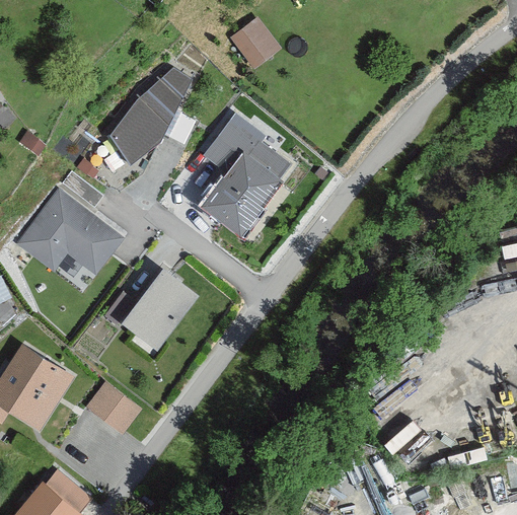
[(280,49),(257,17),(229,37),(251,68),(280,49)]
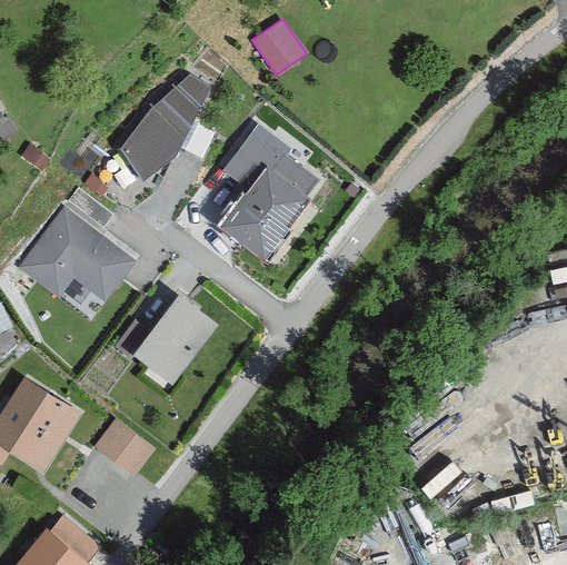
[(209,89),(188,77),(147,109),(121,148),(145,182),(179,154),(209,89)]
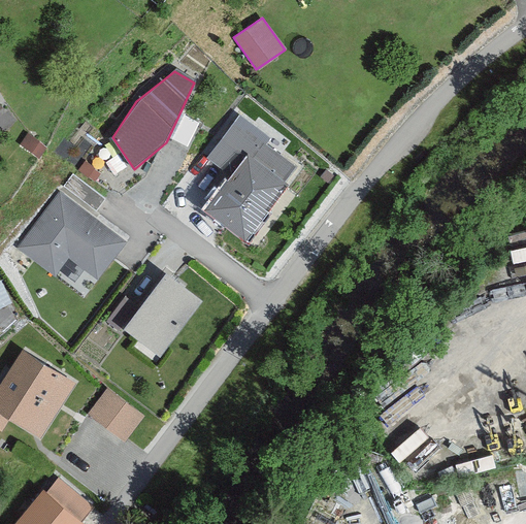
[(296,168),(234,123),(206,159),(231,177),(205,211),(247,242),(289,187),(285,183),(296,168)]
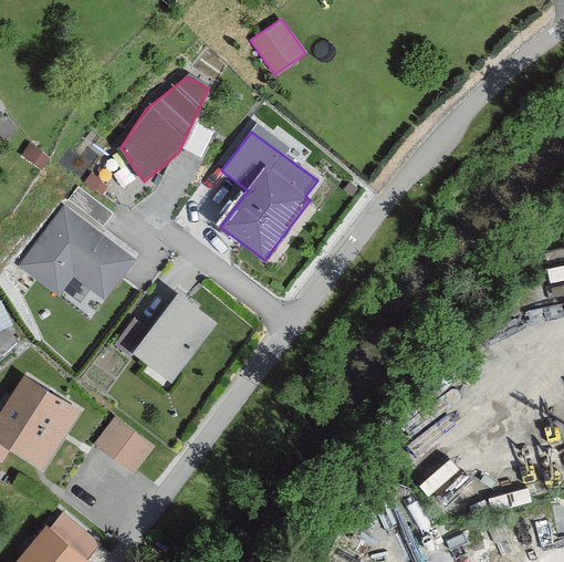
[(58,295),(74,276),(105,299),(136,259),(60,203),(14,262),(58,295)]
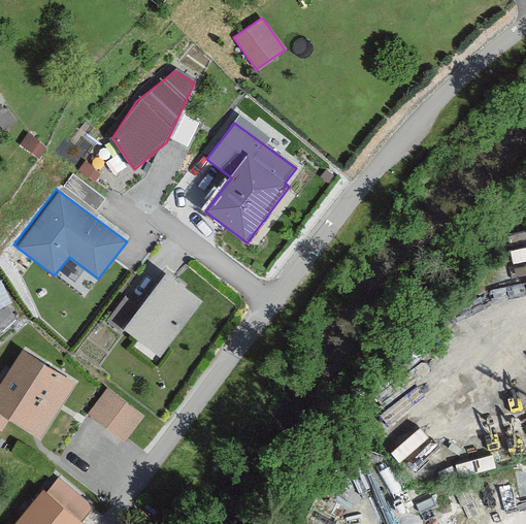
[(0,297),(11,293),(2,271),(0,272),(0,297)]
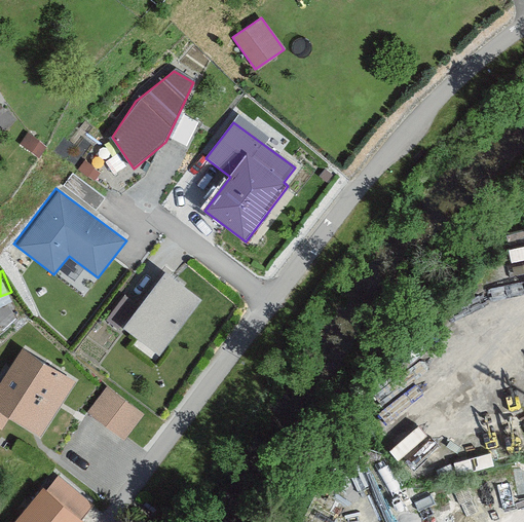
[(160,353),(201,297),(164,270),(140,304),(126,294),(105,323),(122,335),(126,330),(160,353)]
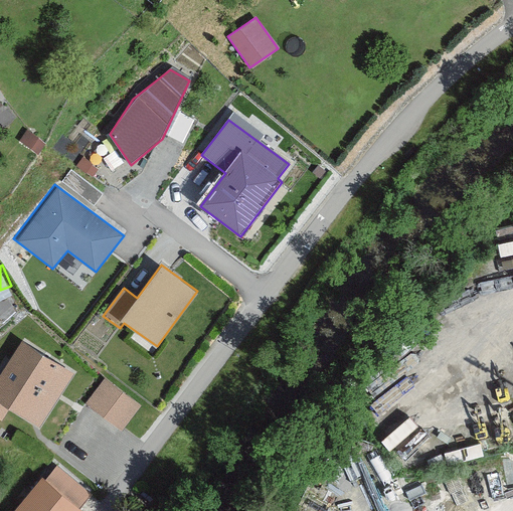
[(71,373),(22,341),(0,374),(0,420),(9,405),(38,424),(71,373)]
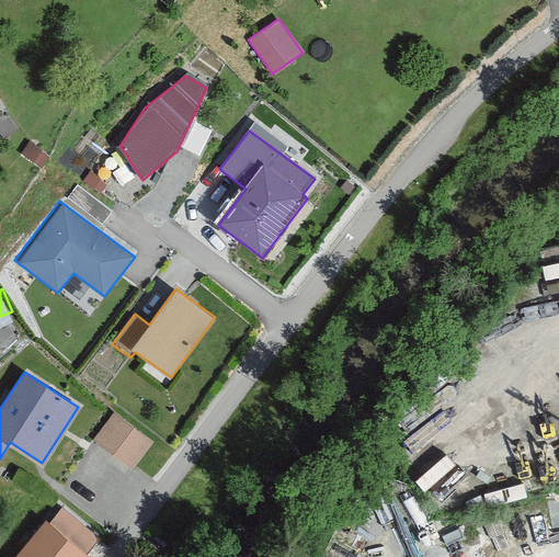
[(151,442),(112,412),(92,439),(132,468),(151,442)]
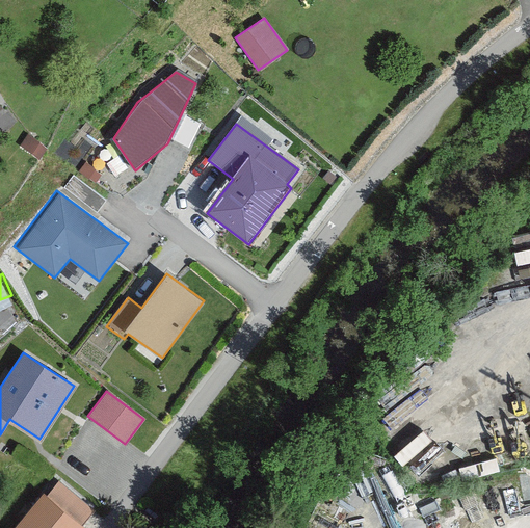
[(78,527),(82,524),(42,490),(9,527),(78,527)]
